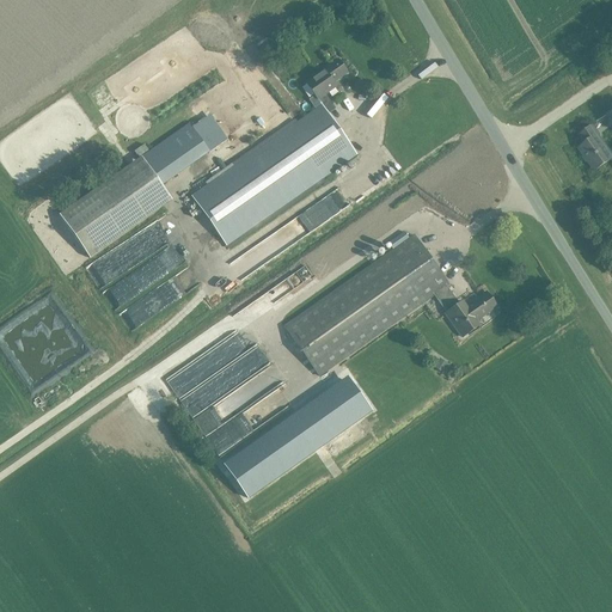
[(308,101),(316,110),(322,106),(318,101),(337,87),(334,83),(348,73),(338,60),(330,65),(330,63),(323,69),(324,72),(306,84),(314,97),(308,101)]
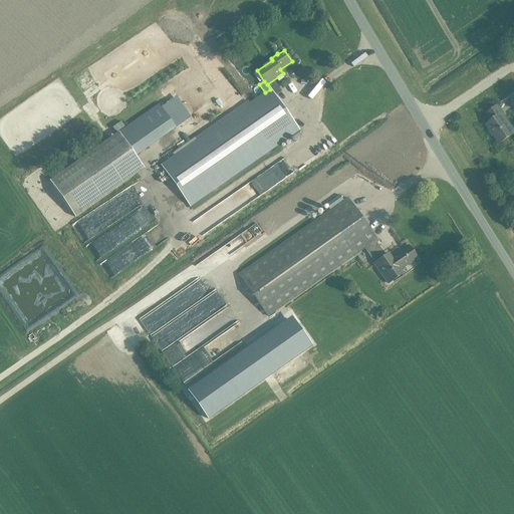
[(273,81),(268,83),(275,94),(279,91),(273,81)]
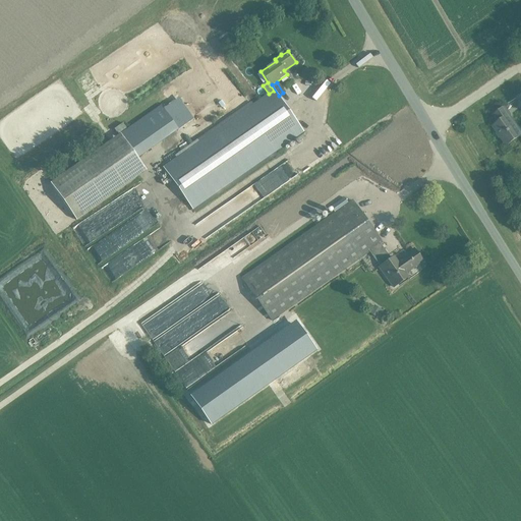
[(274,91),(269,94),(164,167),(193,210),(303,132),(274,91)]
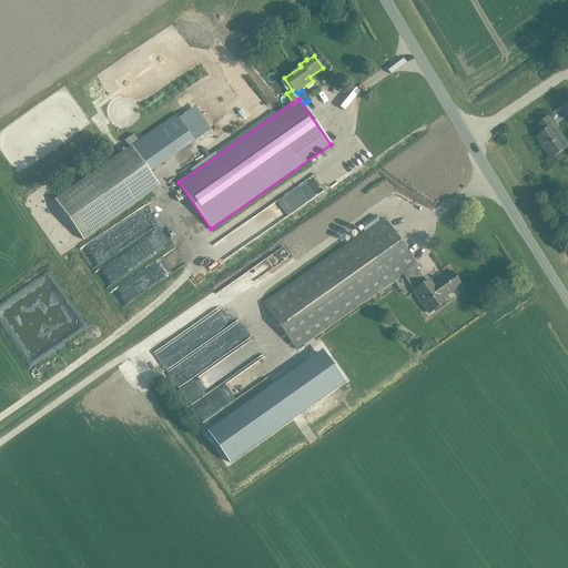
[(175,115),(131,146),(56,200),(83,241),(160,186),(150,173),(193,142),(175,115)]
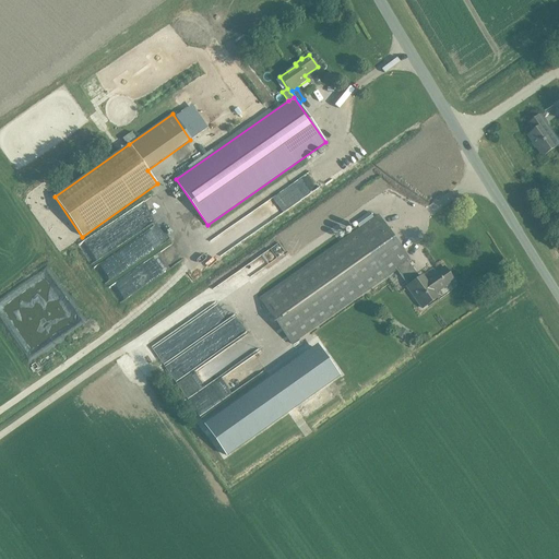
[(547,123),(542,116),(530,123),(535,131),(528,135),(534,143),(535,143),(537,146),(537,147),(544,156),(558,145),(558,142),(546,125),(547,123)]
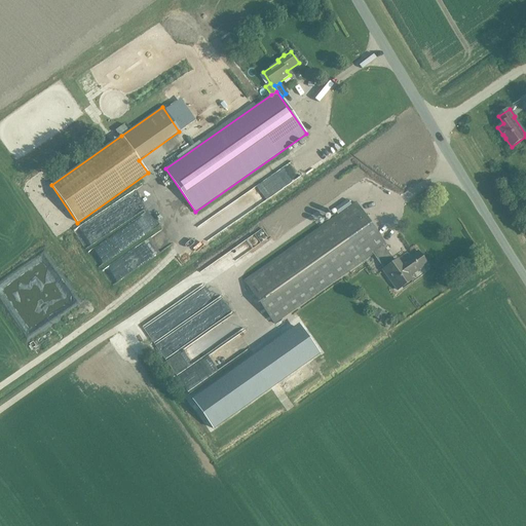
[(118,135),(126,128),(123,123),(114,129),(118,135)]
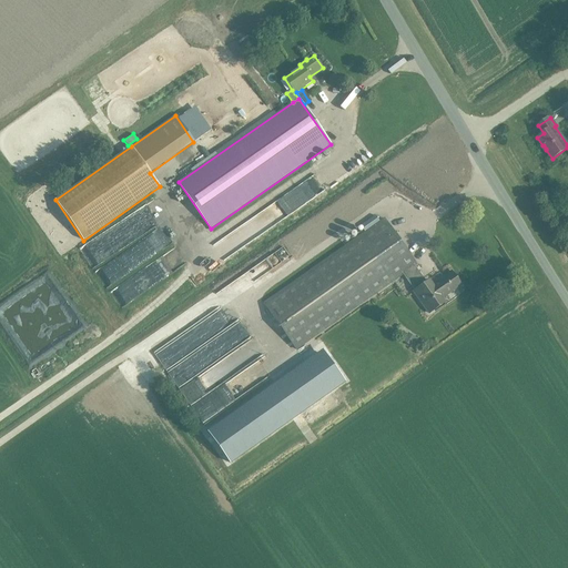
[(362,225),(365,231),(379,221),(375,215),(362,225)]
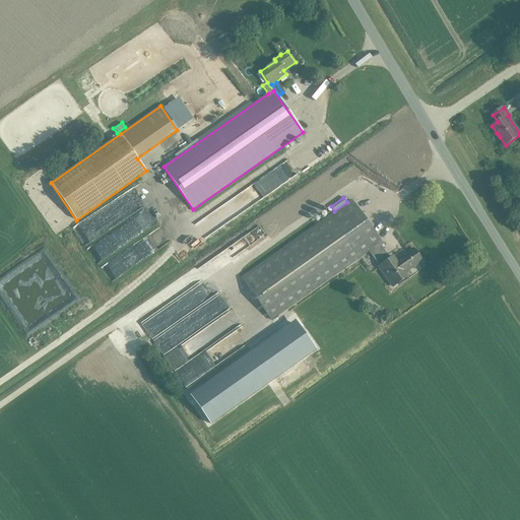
[(369,252),(380,244),(381,243),(351,200),(242,278),(271,320),(369,252)]
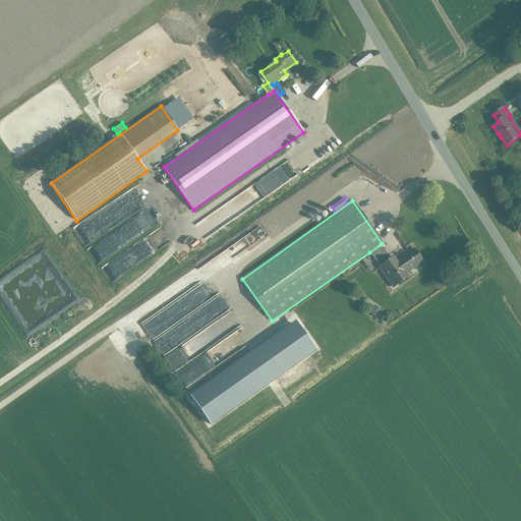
[(123,241),(138,235),(134,223),(119,228),(123,241)]
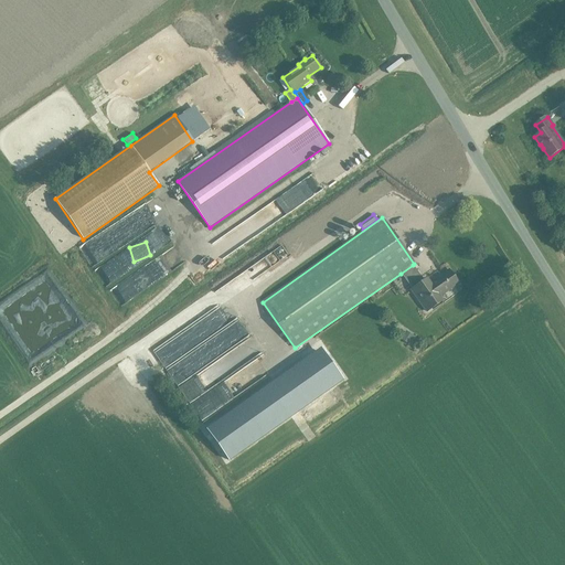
[(424,281),(413,265),(401,274),(413,289),(412,290),(427,312),(443,301),(439,297),(458,284),(449,270),(430,284),(427,279),(424,281)]
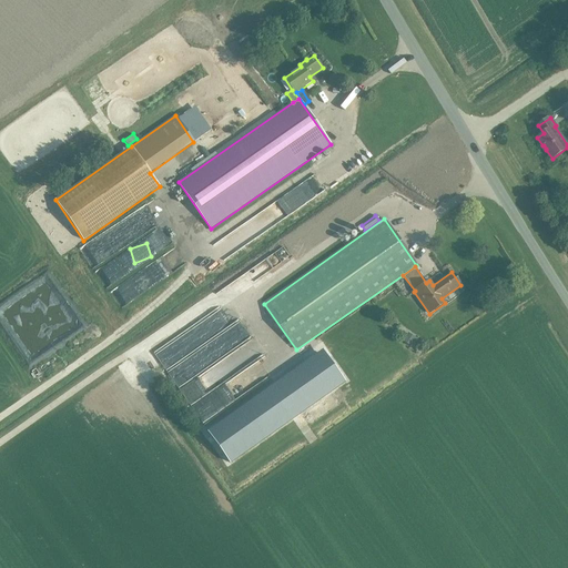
[(407,335),(403,343),(412,348),(416,341),(407,335)]
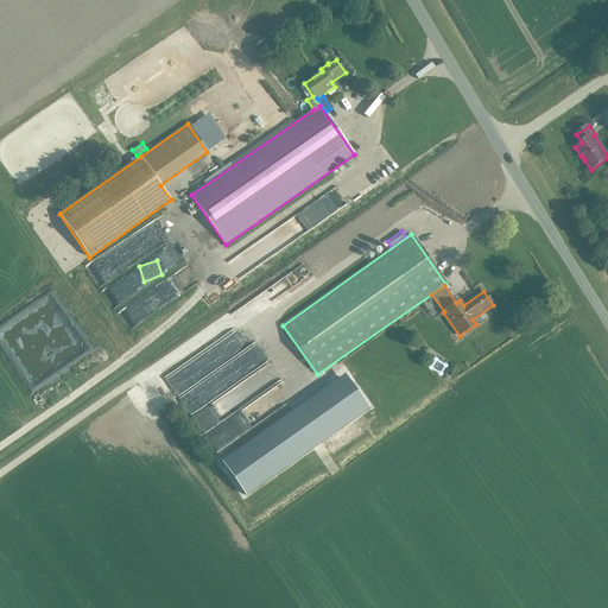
[(244,400),(261,391),(254,379),(236,388),(244,400)]
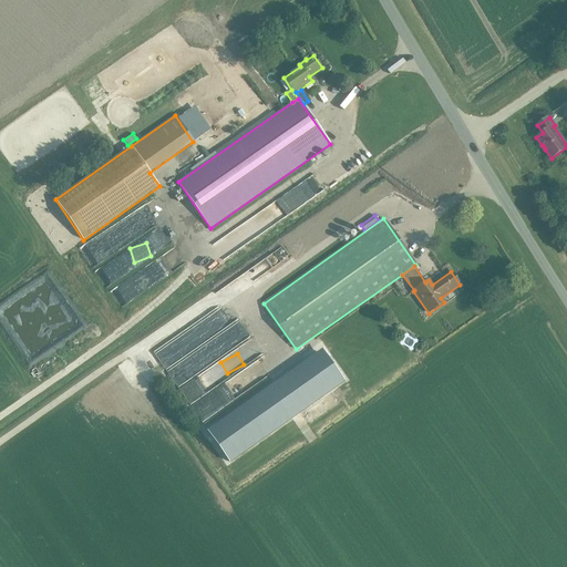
[(328,354),(213,435),(232,463),(323,399),(331,394),(347,382),(328,354)]
